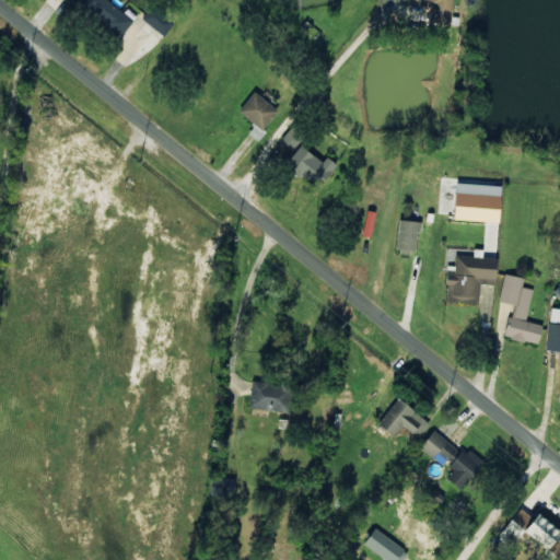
[(133,19),(107,0),(78,0),(76,3),(120,36),(133,19)]
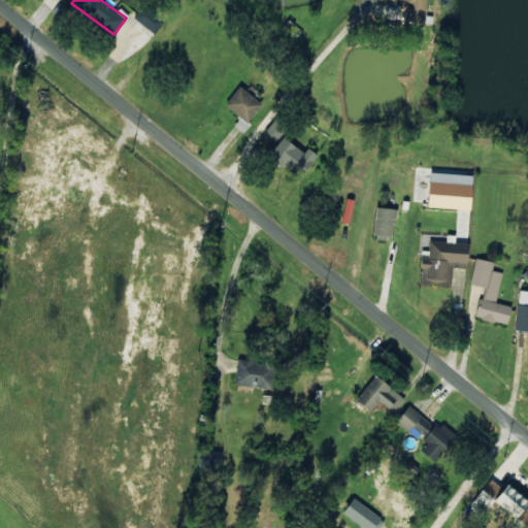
[(426,24),(427,0),(399,0),(399,22),(426,24)]
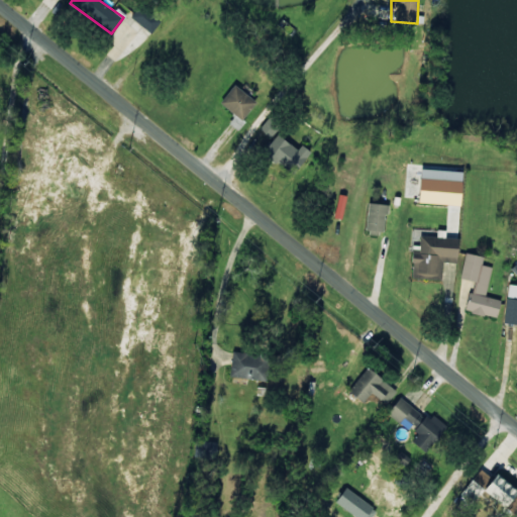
[(161,21),(139,6),(131,18),(152,33),(161,21)]
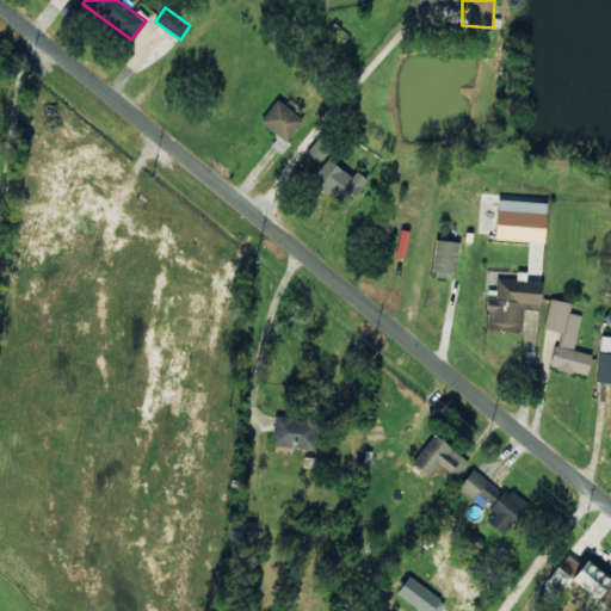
[(303,121),(277,100),(260,121),(287,142),(303,121)]
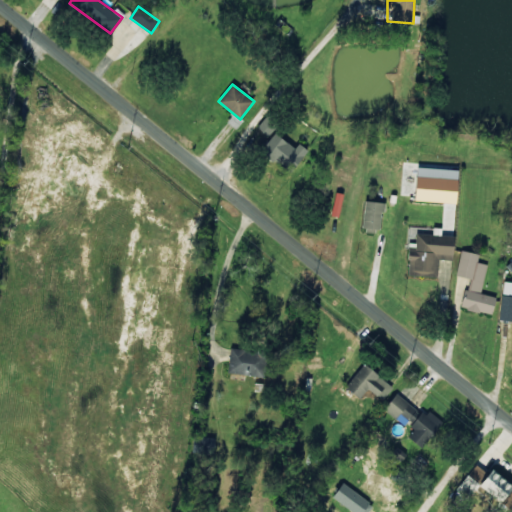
[(242,121),(233,114),(227,122),(236,129),(242,121)]
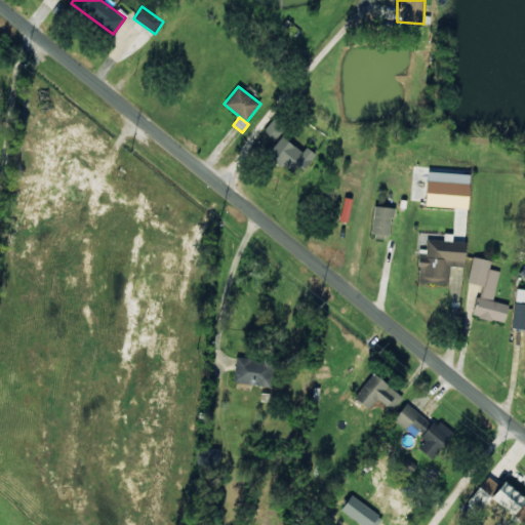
[(264,133),(277,139),(283,125),(270,120),(264,133)]
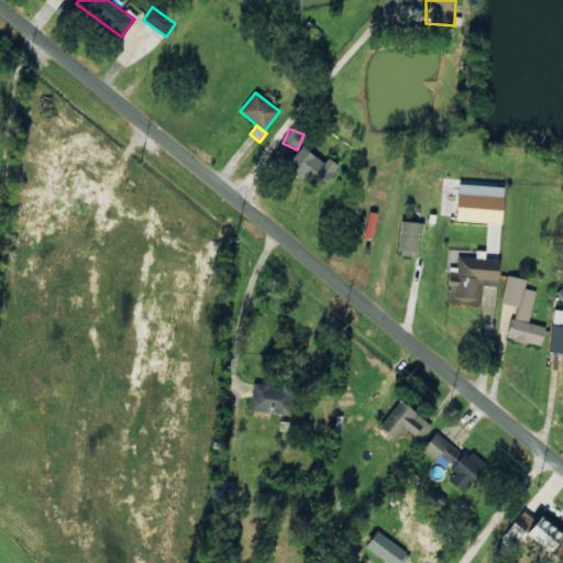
[(338,165),(329,157),(323,163),(302,145),(287,164),(318,189),(338,165)]
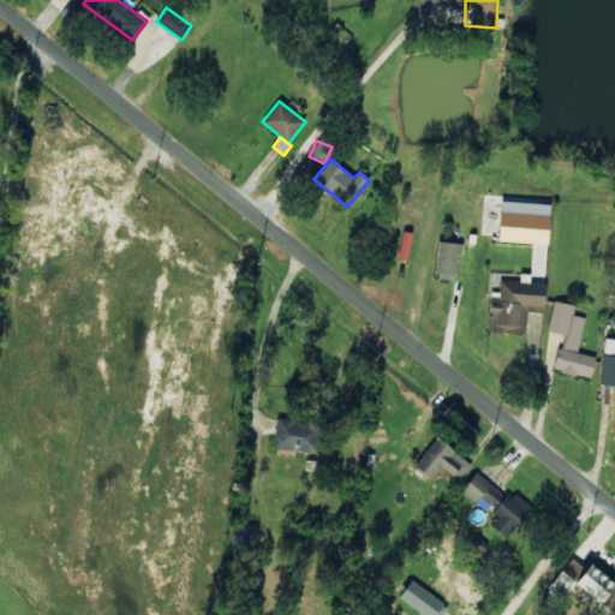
[(497,210),(542,213),(539,243),(495,239),(497,210)]
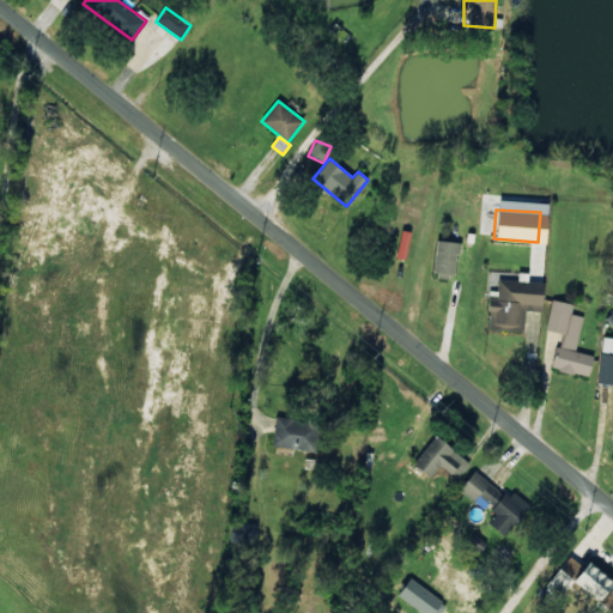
[(456,274),(457,242),(435,241),(435,273),(456,274)]
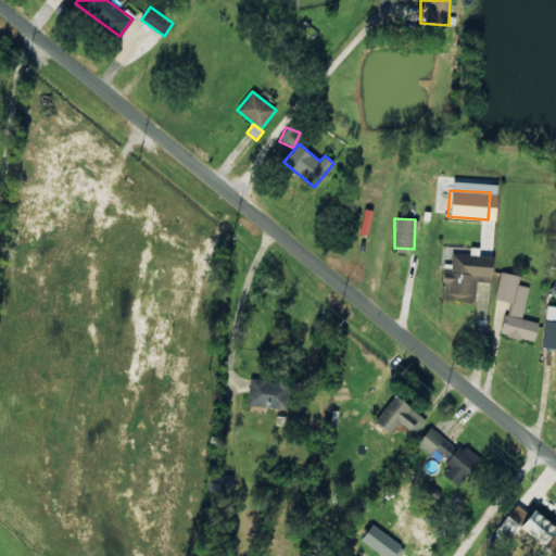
[(443,300),(475,301),(476,282),(491,282),(493,255),(451,254),(451,273),(444,272),(443,300)]
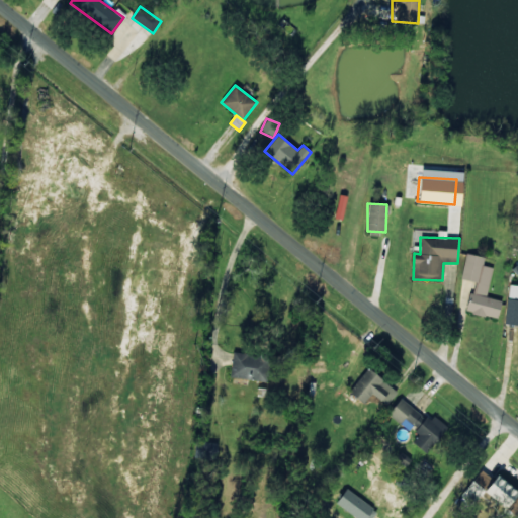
[(461,278),(473,281),(467,312),(498,318),(502,299),(487,296),(493,267),(483,265),(485,257),(466,253),(461,278)]
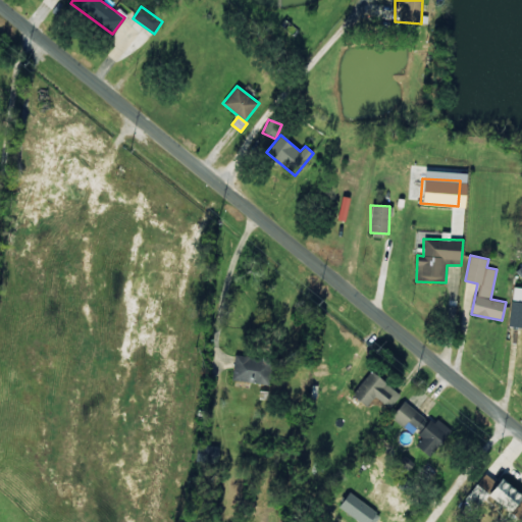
[(521,301),(510,301),(509,326),(521,326),(521,301)]
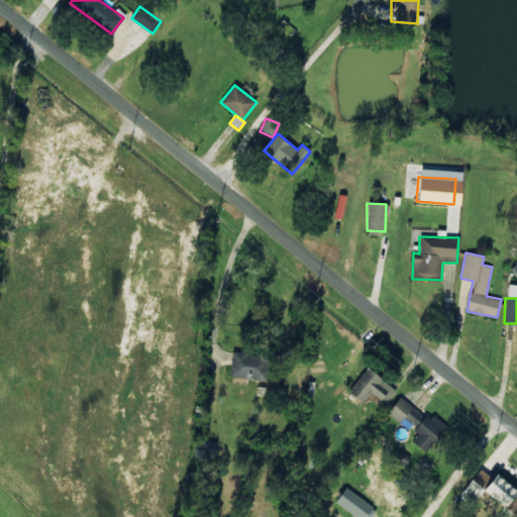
[(268,381),(271,356),(233,350),(229,376),(268,381)]
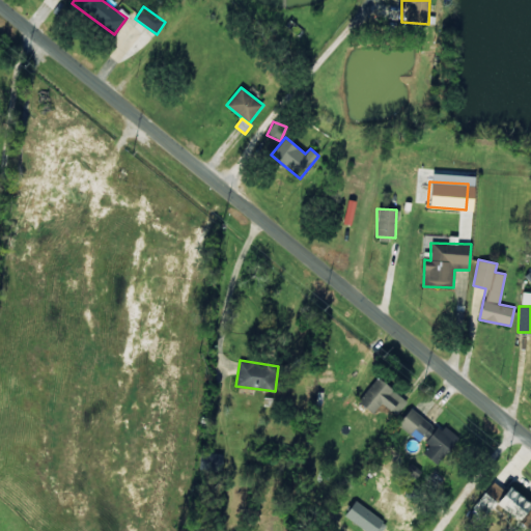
[(396,415),(408,401),(378,376),(358,401),(372,413),(382,402),(396,415)]
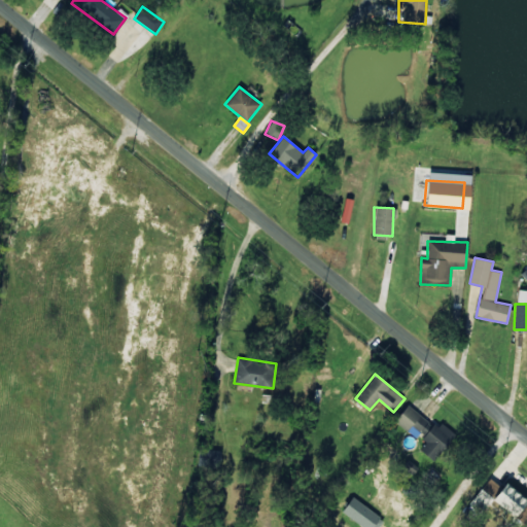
[(417,438),(419,435),(426,441),(420,450),(434,461),(456,434),(440,421),(435,426),(408,405),(395,421),(417,438)]
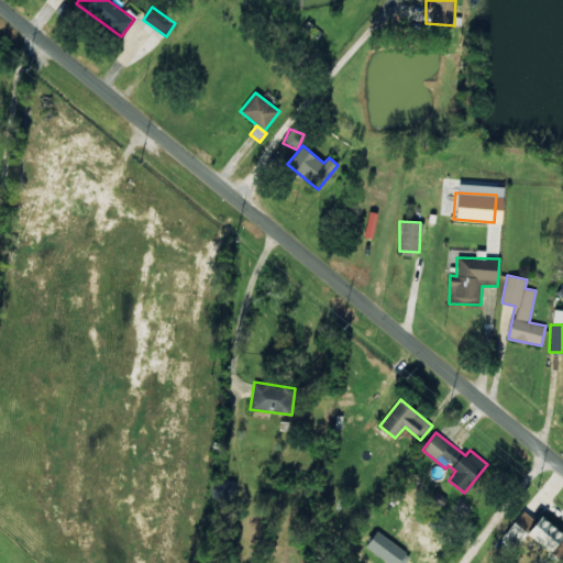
[(415,543),(424,526),(409,516),(398,533),(415,543)]
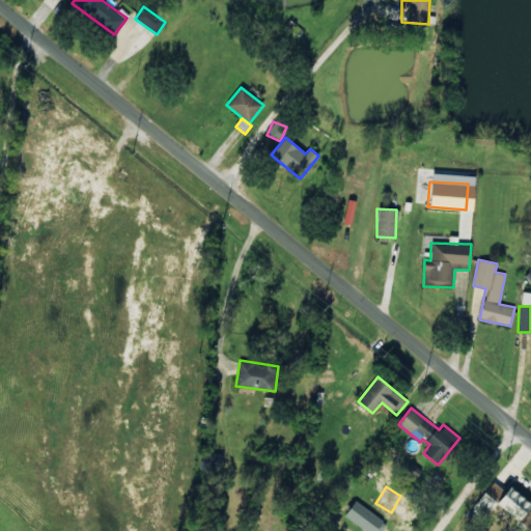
[(497,504),(521,519),(530,501),(508,487),(497,504)]
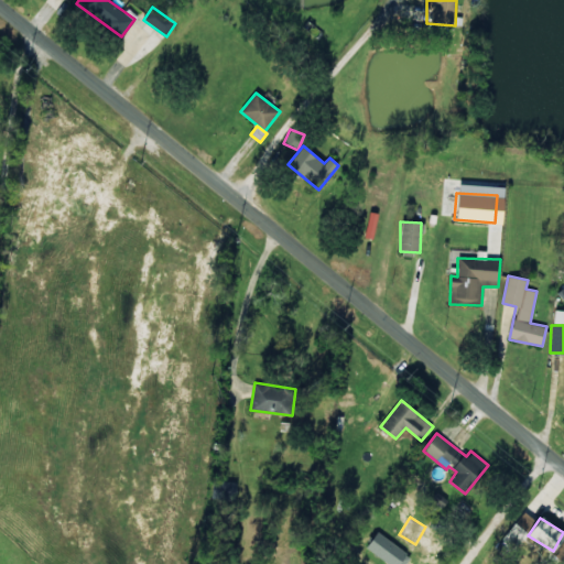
[(366,550),(390,563),(404,563),(411,554),(376,533),(366,550)]
